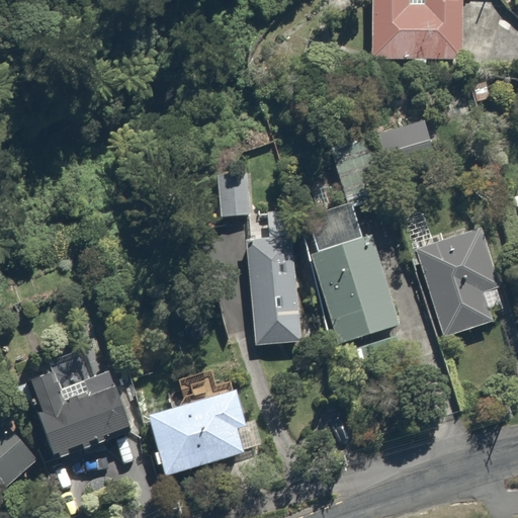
[(367,0),(369,58),(460,56),(459,0),(367,0)]
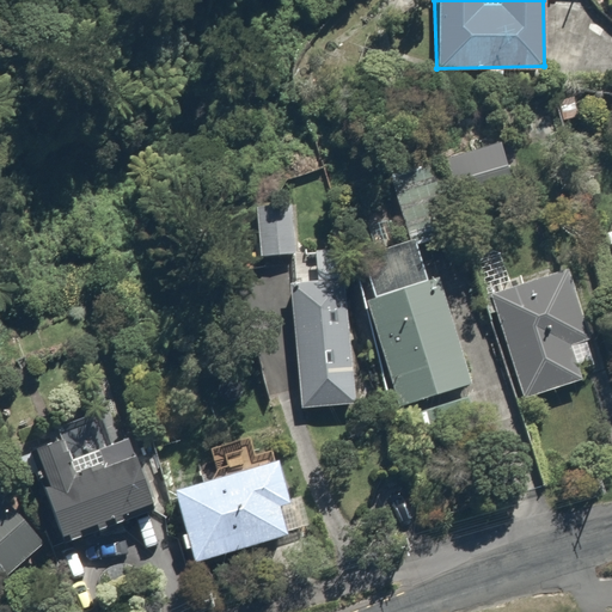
[(476,189),(505,181),(495,145),(446,159),(453,182),(472,177),(476,189)]
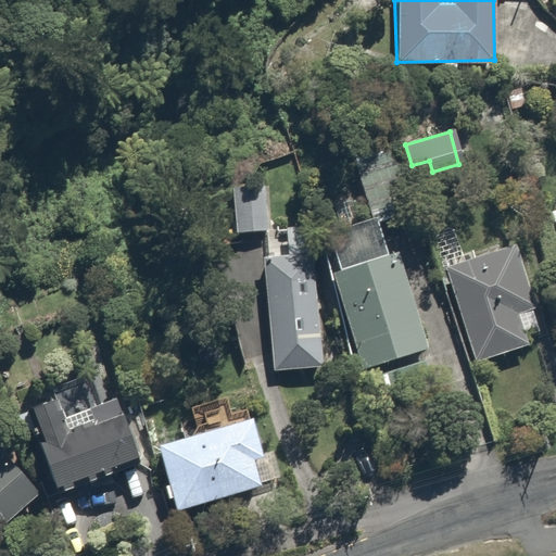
[(397,141),(353,153),(366,205),(412,194),(397,141)]
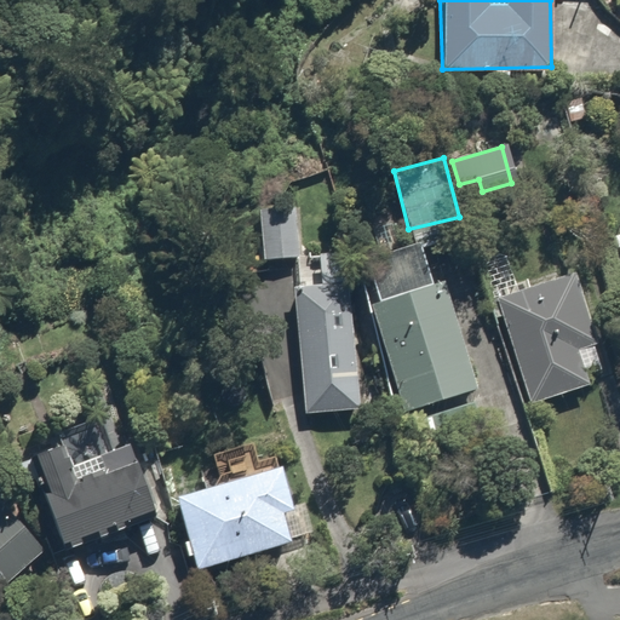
[(304,188),(253,191),(258,260),(309,256),(304,188)]
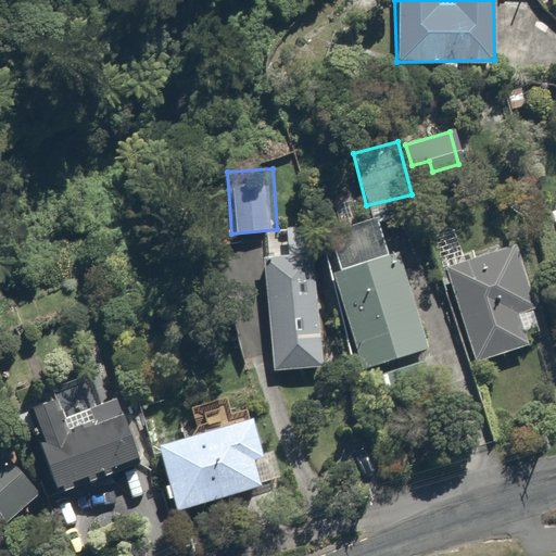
[(393,216),(321,237),(358,368),(430,348),(393,216)]
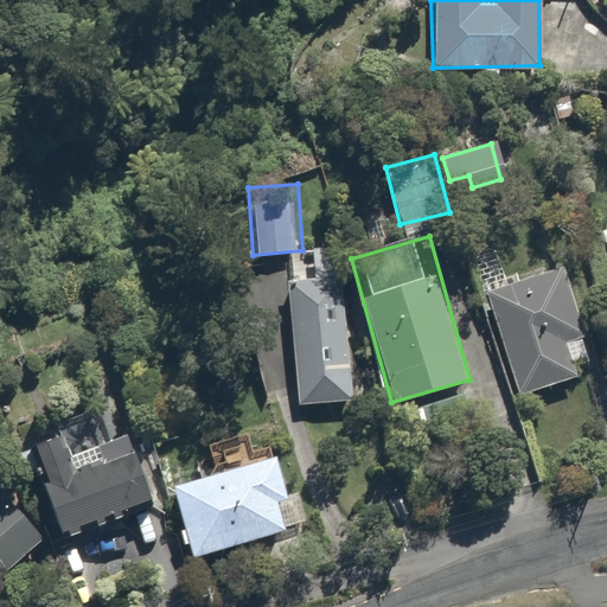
[(342,263),(286,268),(295,407),(352,402),(342,263)]
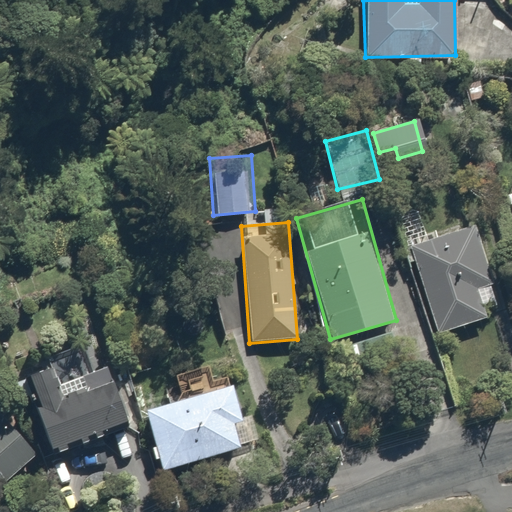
[(478,222),(408,246),(438,334),(484,318),(471,279),(495,271),(478,222)]
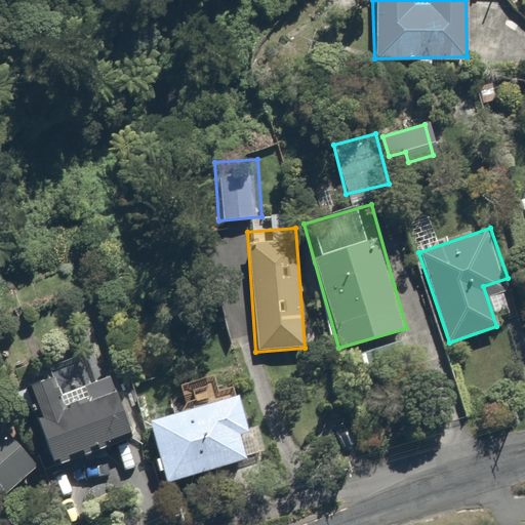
[(85,352),(19,378),(54,465),(136,432),(112,371),(95,378),(85,352)]
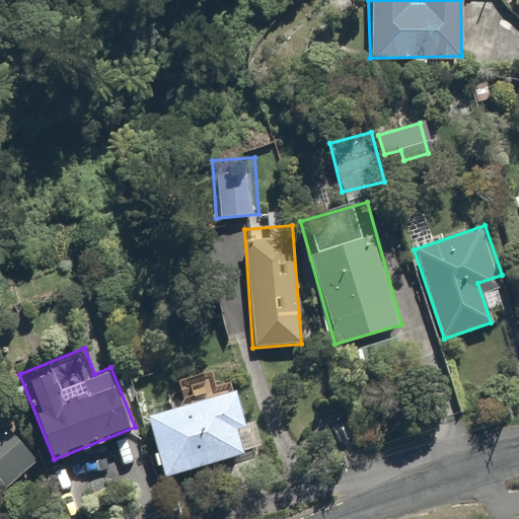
[(233,383),(144,413),(165,476),(253,447),(233,383)]
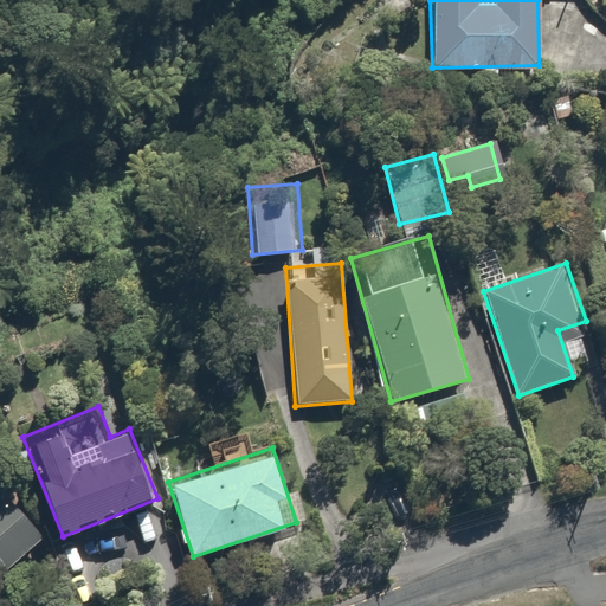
[(0,577),(51,545),(6,475),(0,477),(0,577)]
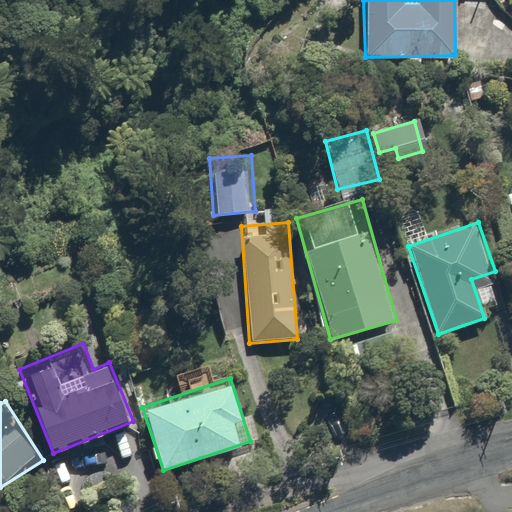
All buildings are outlined.
